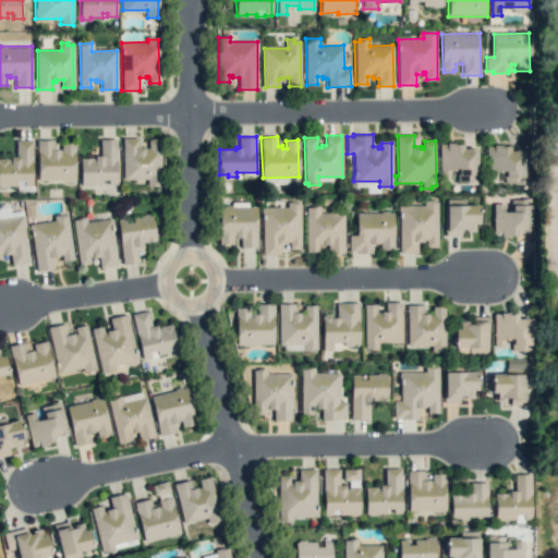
[(123,138),(124,179),(148,178),(148,185),(161,184),(160,140),(148,140),(149,148),(144,148),(144,147),(138,147),(138,137),(123,138)]
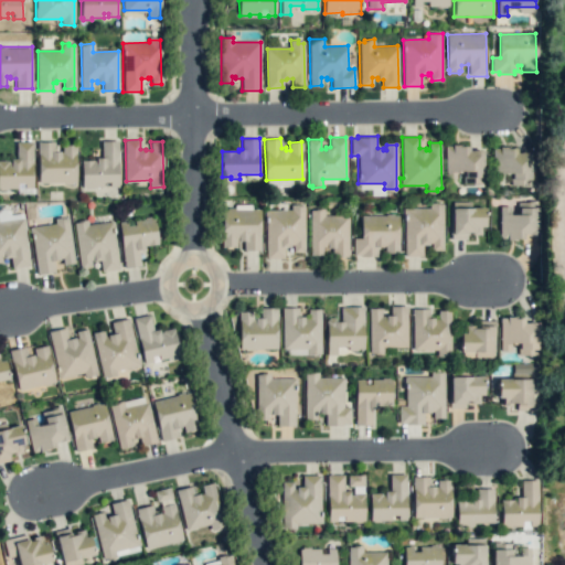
[(38,141),(38,172),(40,172),(40,182),(75,181),(75,146),(63,146),(63,152),(61,152),(61,151),(53,151),(53,141),(38,141)]
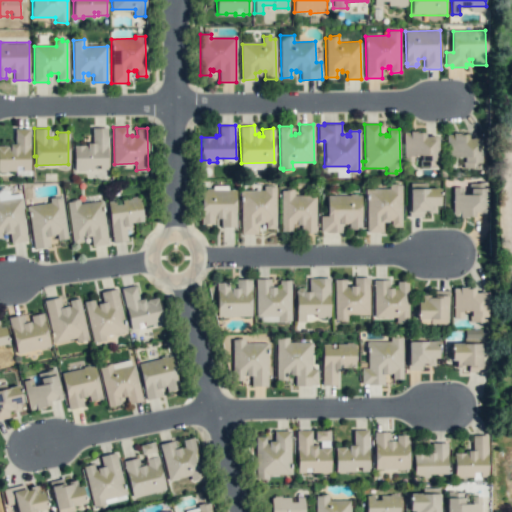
[(93,128),(106,128),(106,169),(100,169),(100,165),(94,165),(94,169),(84,170),(84,171),(77,171),(77,170),(74,170),(74,146),(88,146),(88,143),(94,143),(93,128)]
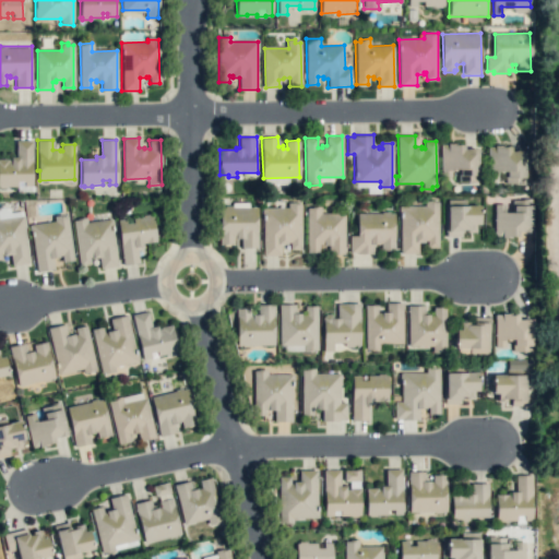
[(16,141),(32,141),(32,181),(18,181),(18,187),(0,187),(0,159),(8,159),(8,162),(11,162),(11,157),(18,157),(16,141)]
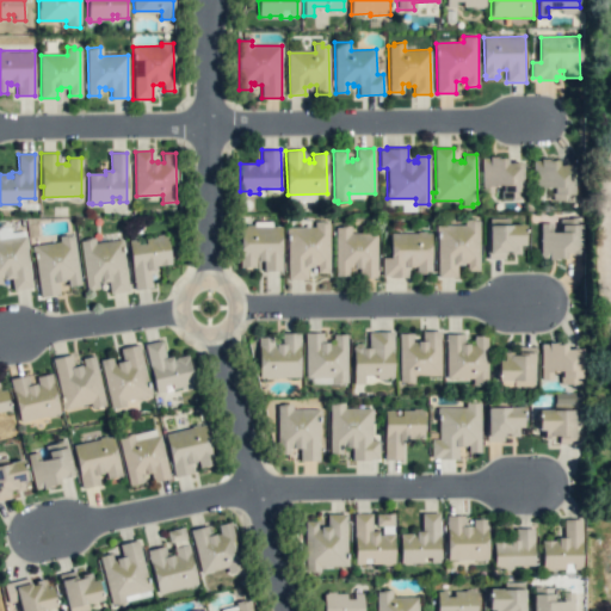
[(482,193),(494,193),(494,187),(500,187),(500,198),(523,198),(523,162),(507,162),(507,158),(500,158),(500,155),(488,155),(488,159),(481,159),(482,193)]
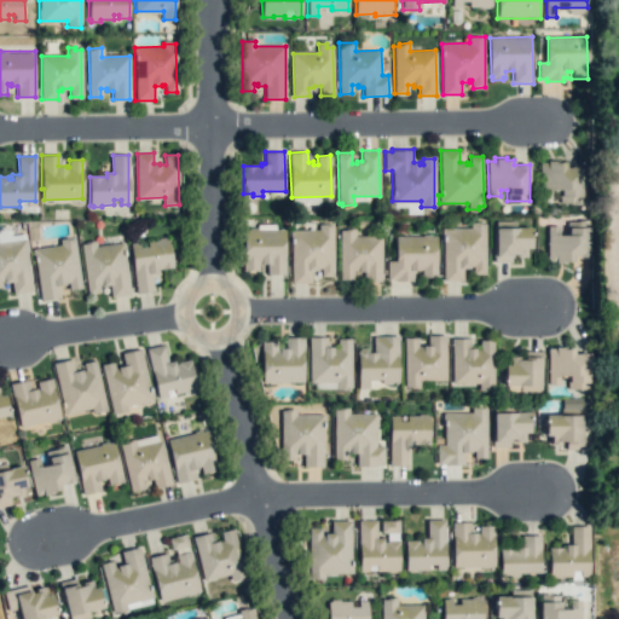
[(538,162),(547,162),(547,160),(551,160),(551,163),(566,163),(566,171),(580,171),(580,185),(585,185),(585,191),(582,191),(582,204),(557,204),(557,191),(553,191),(553,201),(538,201),(538,162)]
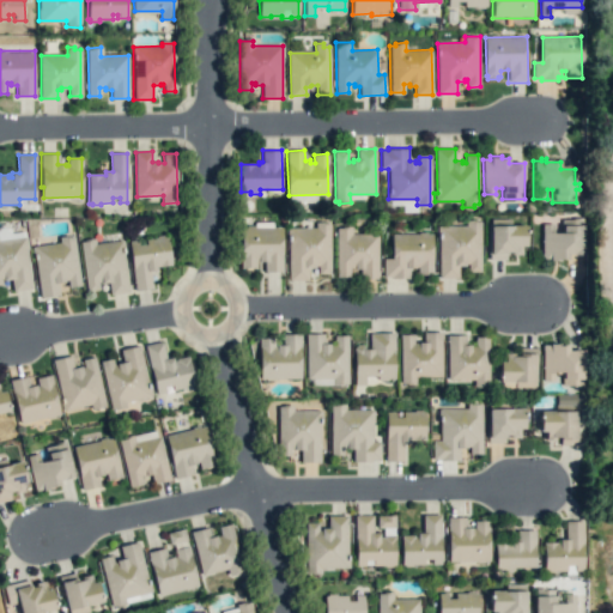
[(491,219),(491,223),(491,259),(507,259),(507,254),(508,254),(508,252),(513,252),(513,254),(522,254),(522,246),(526,246),(526,225),(511,225),(511,219),(491,219)]
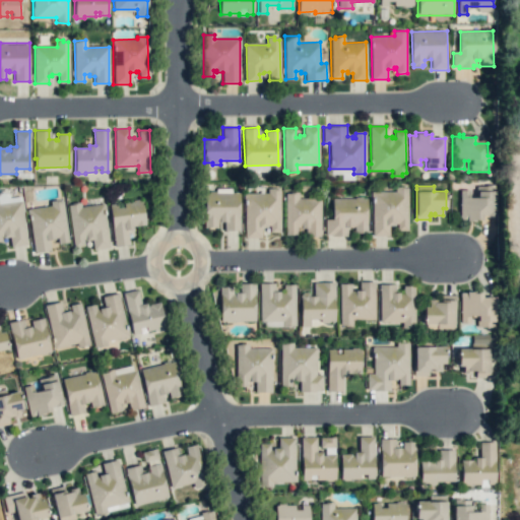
[(459,189),(460,219),(466,219),(466,221),(474,220),(474,219),(481,219),(481,216),(495,215),(494,191),(492,191),(492,186),(476,186),(476,197),(471,197),(471,189),(459,189)]
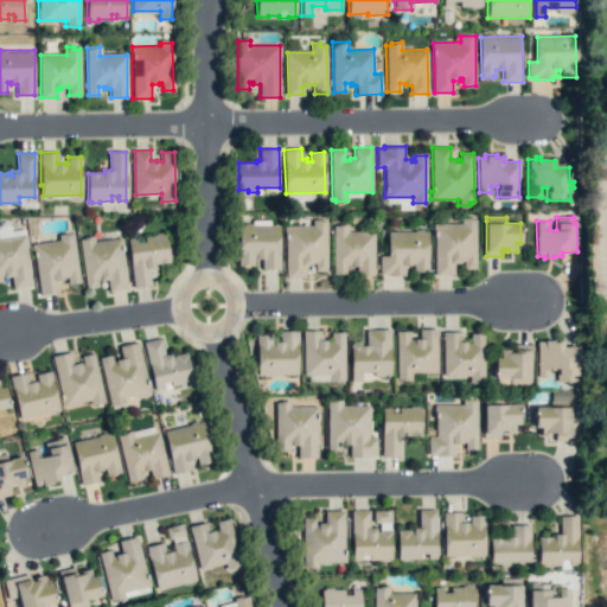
[(433,223),(433,231),(434,231),(434,236),(435,236),(435,274),(453,274),(453,262),(460,262),(460,261),(464,261),(464,268),(475,268),(475,219),(472,219),(472,218),(461,218),(461,223),(433,223)]
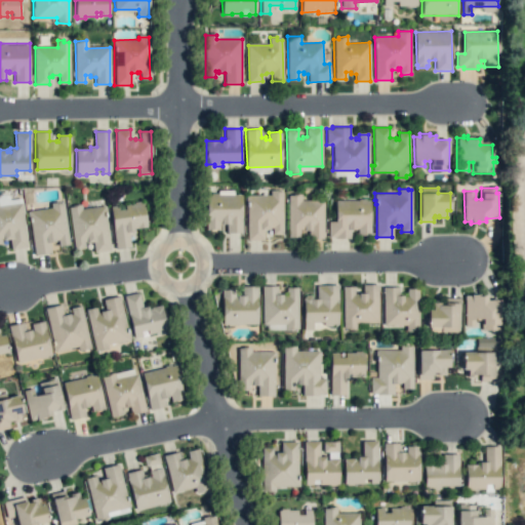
[(245,195),(245,201),(246,201),(246,206),(247,206),(247,239),(264,240),(264,229),(269,229),(269,228),(272,228),(272,234),(283,234),(283,192),(280,192),(280,190),(271,190),(270,195),(245,195)]
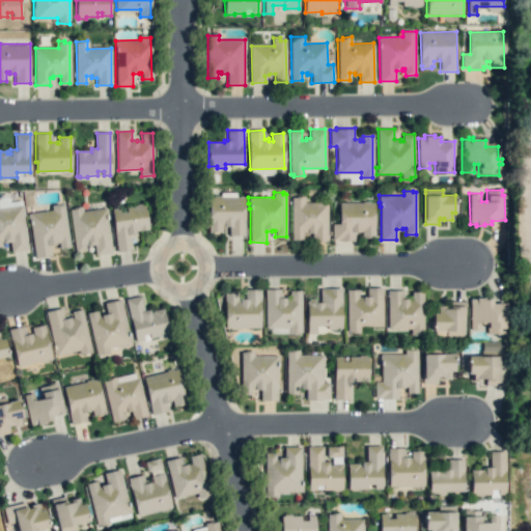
[(210,197),(210,231),(221,231),(221,226),(224,226),(224,227),(228,227),(228,236),(244,236),(244,197),(236,197),(236,193),(221,193),(221,196),(214,196),(214,197),(210,197)]
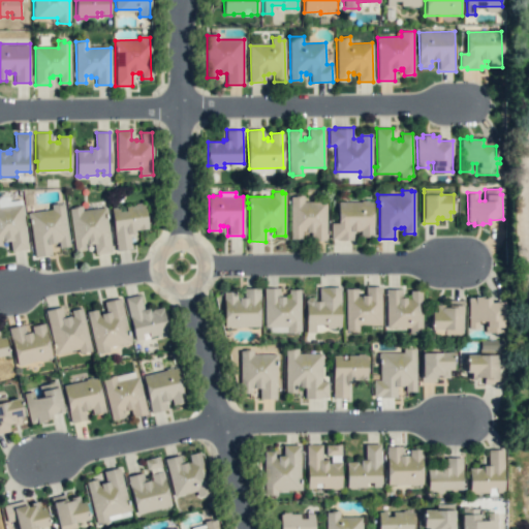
[(290,197),(290,239),(302,239),(302,230),(307,230),(307,232),(311,232),(311,240),(327,240),(325,201),(304,201),(304,195),(296,195),(296,197),(290,197)]
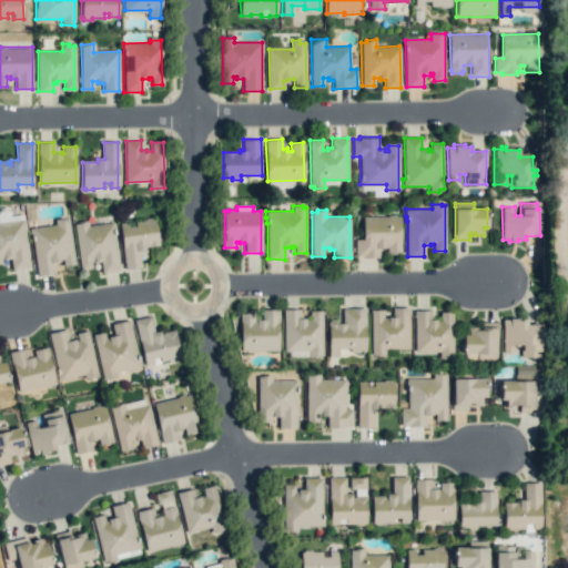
[(364,217),(364,240),(355,240),(355,257),(362,257),(362,259),(379,259),(379,249),(384,249),(384,246),(387,246),(387,254),(401,254),(401,217),(396,217),(396,215),(388,215),(388,217),(364,217)]
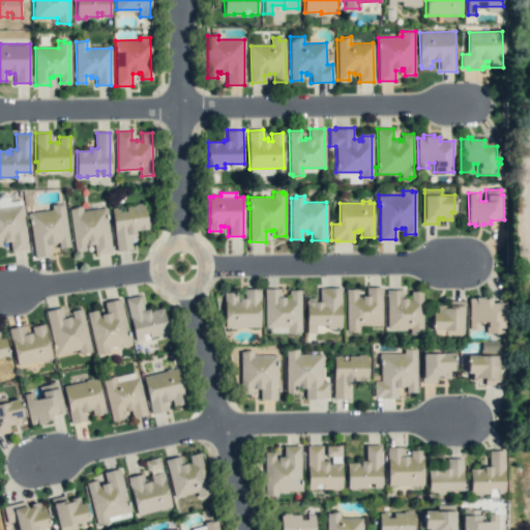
[(110,206),(116,252),(131,249),(129,234),(135,233),(135,230),(140,229),(140,232),(149,231),(146,203),(144,204),(143,202),(136,203),(136,205),(126,206),(126,210),(121,211),(120,205),(110,206)]
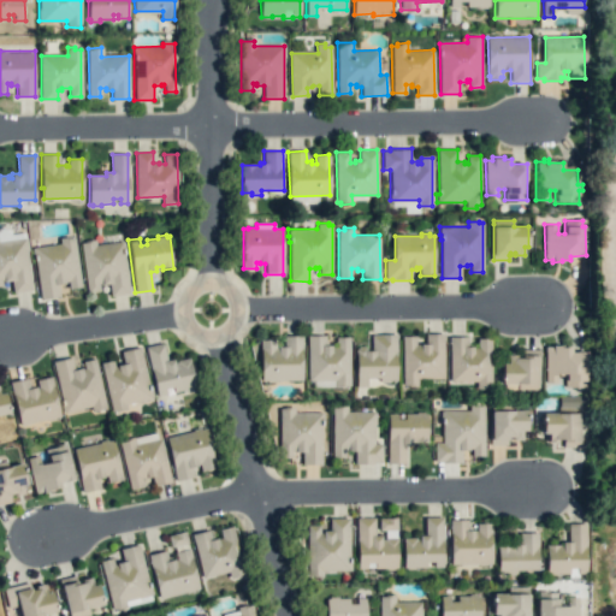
[(40,298),(59,296),(58,284),(64,283),(64,280),(67,280),(69,288),(81,286),(73,237),(70,238),(70,236),(59,238),(60,243),(31,247),(40,298)]
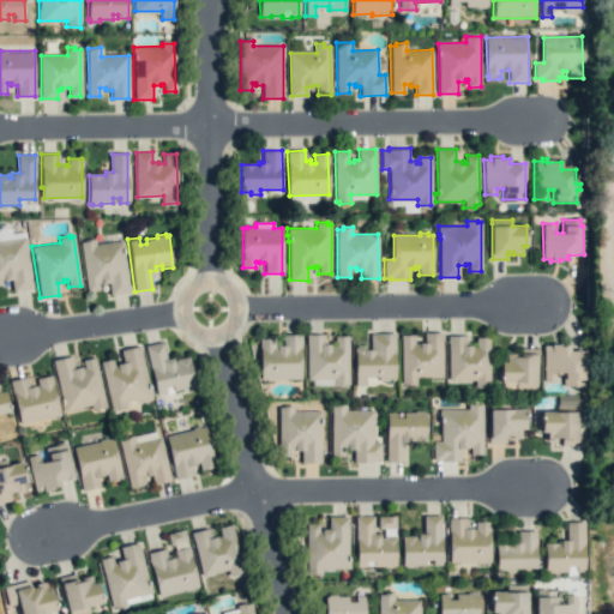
[(0,286),(2,286),(1,278),(5,278),(5,280),(12,278),(13,290),(31,288),(25,238),(0,240),(0,286)]
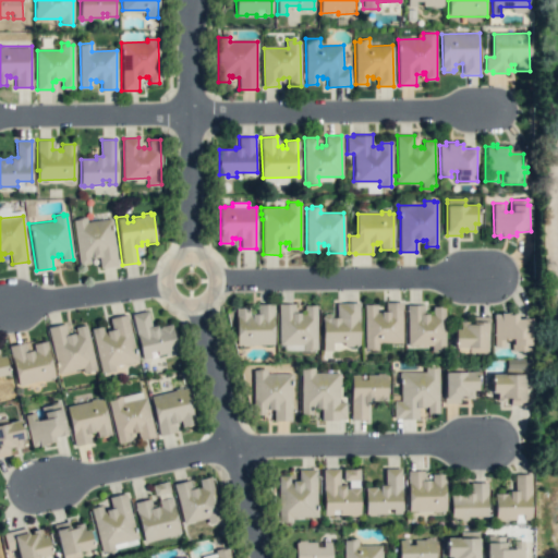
[(80,266),(94,264),(94,259),(97,258),(99,268),(118,266),(111,219),(86,223),(85,217),(77,218),(79,220),(74,221),(80,266)]
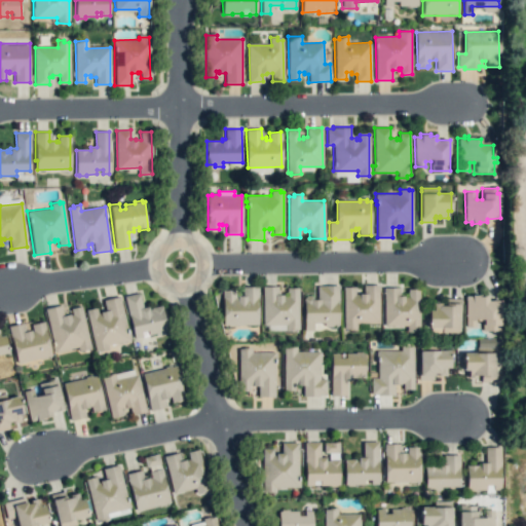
[(342,286),(343,329),(357,329),(357,324),(381,324),(380,285),(364,285),(365,293),(360,294),(360,295),(355,295),(355,286),(342,286)]
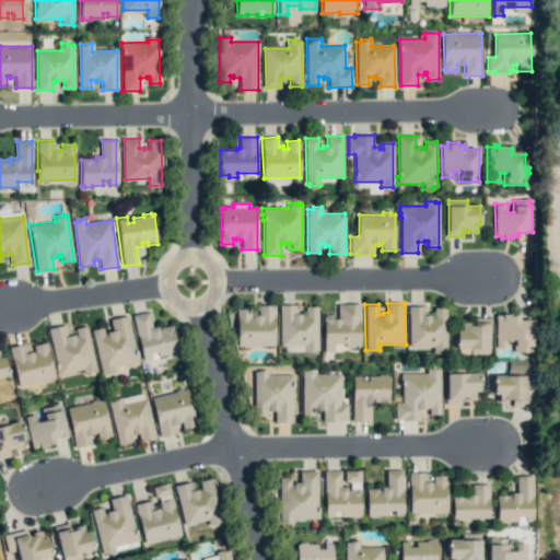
[(324,351),(334,352),(334,343),(345,343),(345,347),(360,347),(360,304),(339,304),(339,318),(335,318),(331,315),(327,314),(325,317),(324,351)]
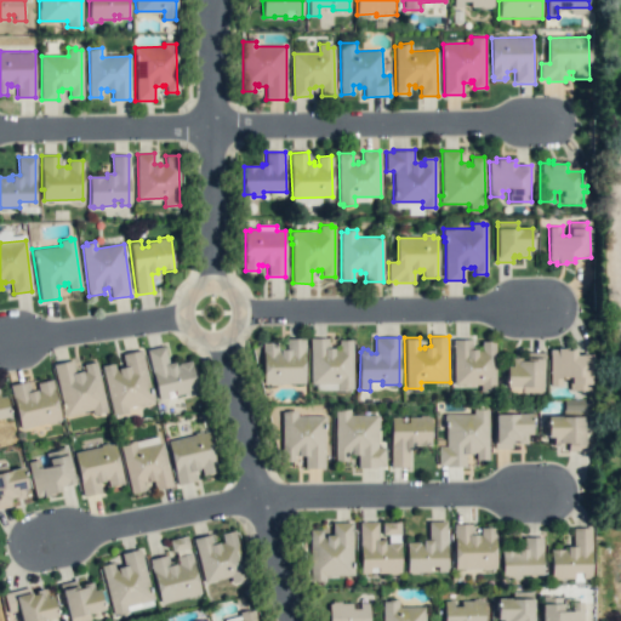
[(453,339),(454,385),(482,383),(482,391),(496,391),(495,341),(482,341),(483,351),(478,351),(478,348),(473,348),(472,337),(453,339)]
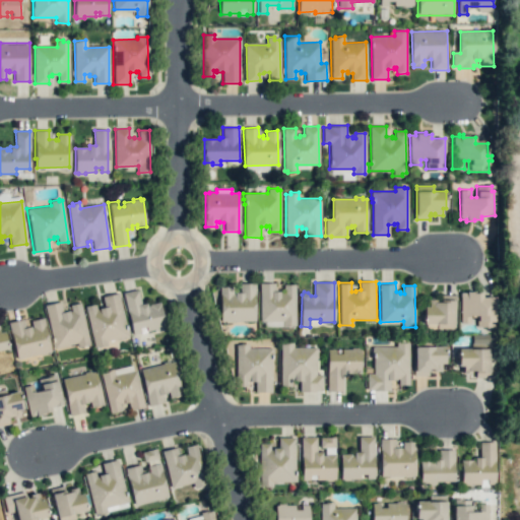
[(260,283),(260,320),(282,320),(282,326),(289,326),(289,325),(296,324),(295,284),(284,285),(284,291),(280,291),(280,290),(274,290),(274,283),(260,283)]
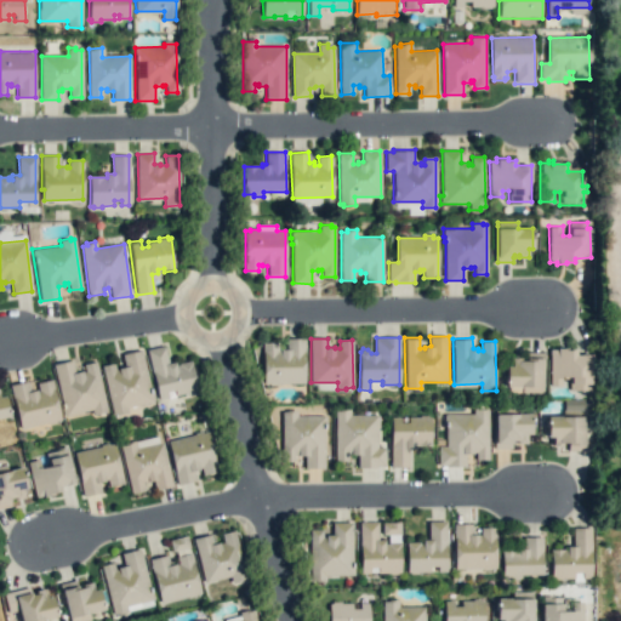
[(262,342),(263,383),(268,383),(268,386),(277,386),(277,383),(303,383),(303,340),(286,340),(286,349),(278,349),(278,342),(262,342)]
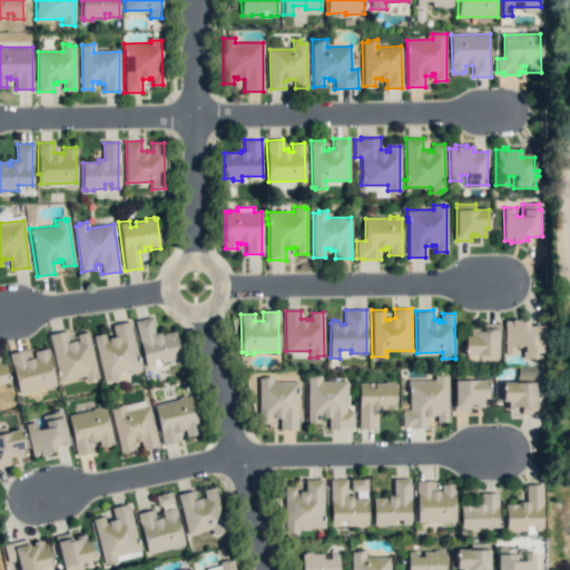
[(135,321),(145,365),(154,364),(153,361),(159,359),(160,363),(182,359),(176,331),(165,334),(165,335),(160,336),(160,332),(155,333),(150,317),(135,321)]
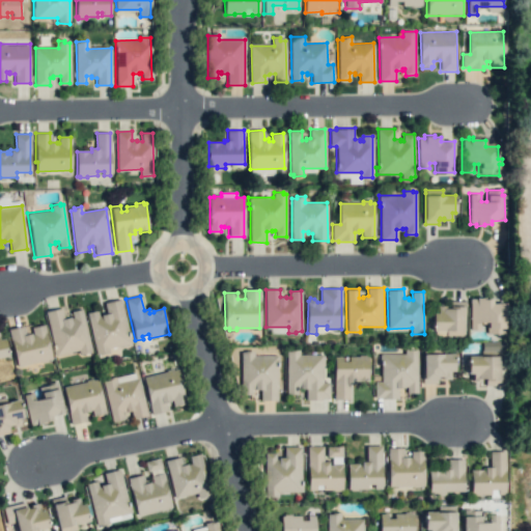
[(470,299),(470,330),(480,329),(480,323),(487,323),(487,328),(486,328),(486,334),(505,334),(505,330),(506,330),(505,303),(493,303),(493,299),(485,299),(485,297),(476,297),(476,299),(470,299)]
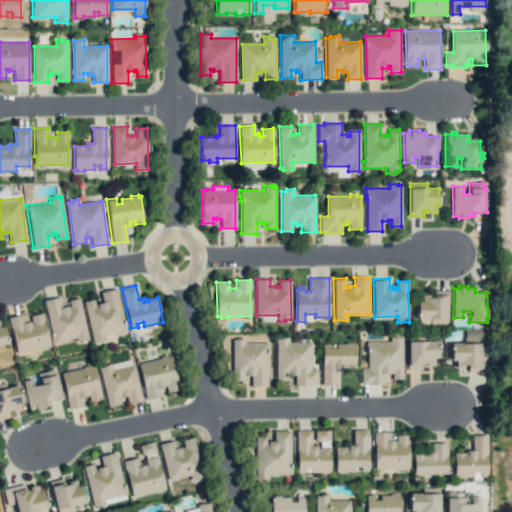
[(83,301),(93,340),(103,340),(103,337),(127,331),(115,289),(101,292),(103,303),(99,304),(99,306),(96,307),(94,300),(83,301)]
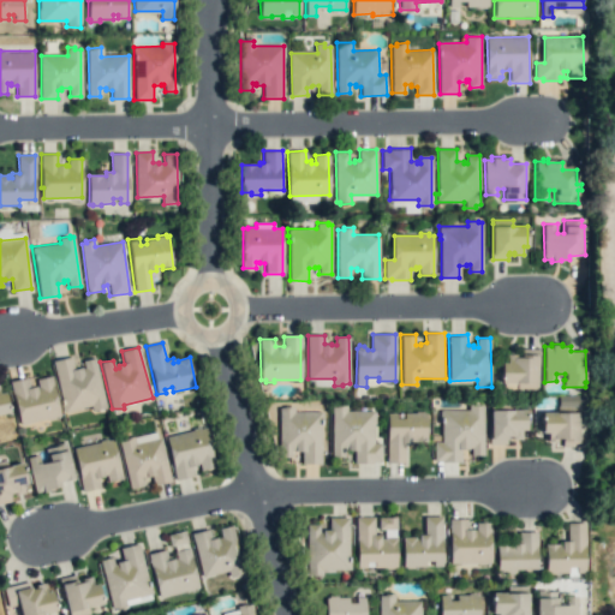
[(506,352),(506,360),(500,360),(500,383),(515,384),(515,390),(538,390),(538,382),(539,350),(523,348),(523,353),(523,357),(517,357),(517,352),(506,352)]
